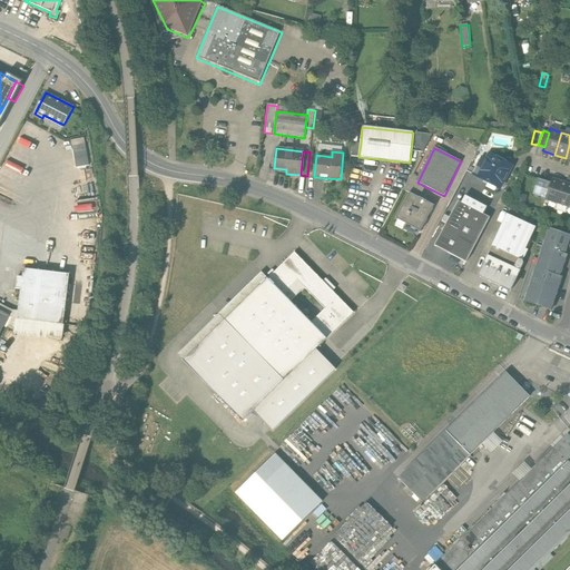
[(483,157),(473,175),(501,189),(513,166),(490,154),(487,158),(483,157)]
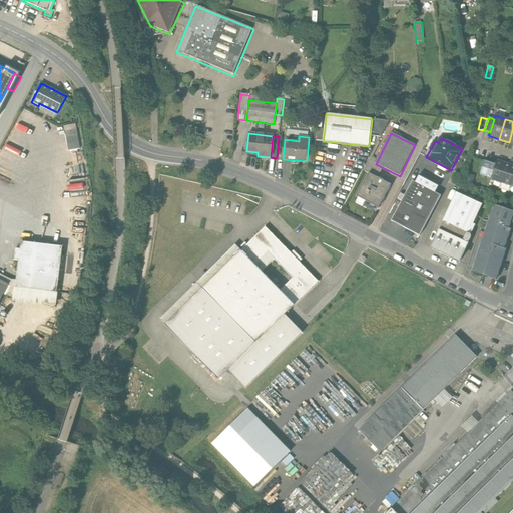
[(512,166),(496,161),(495,165),(491,179),(512,185),(512,166)]
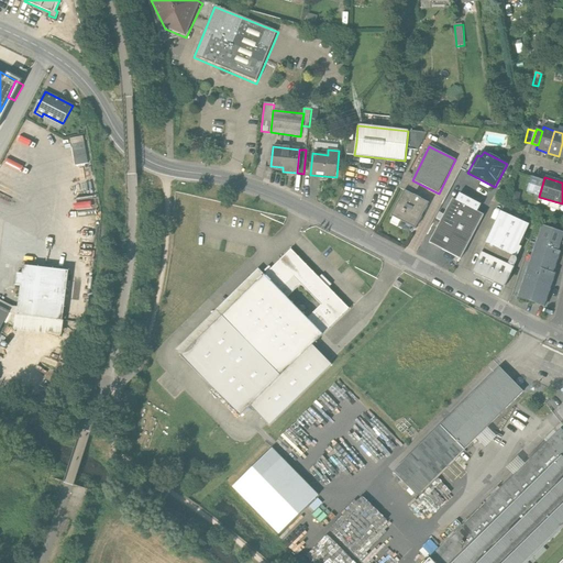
[(527,192),(539,197),(543,181),(531,178),(527,192)]
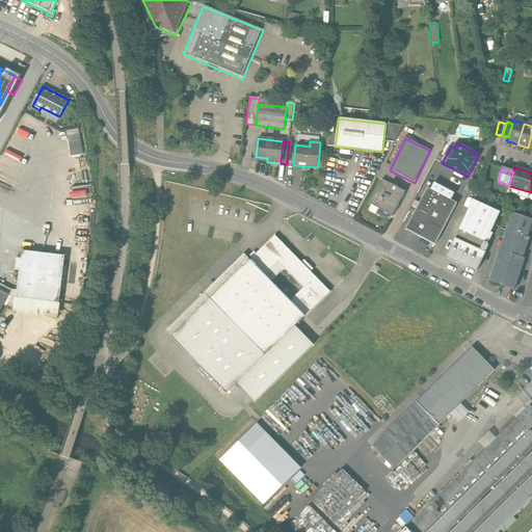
[(382,182),(369,207),(392,219),(405,193),(382,182)]
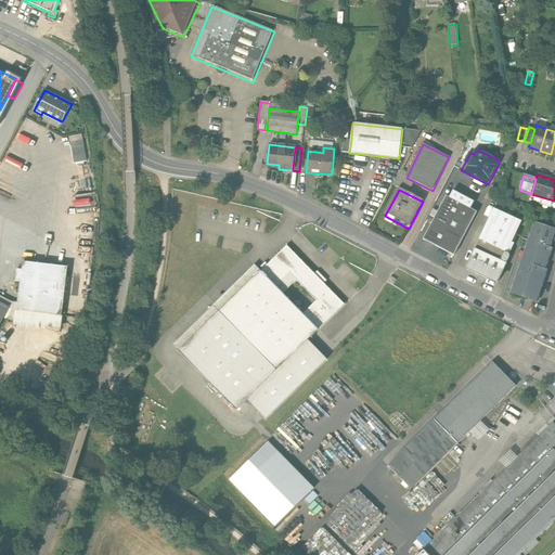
[(448,197),(424,241),(454,257),(477,214),(448,197)]
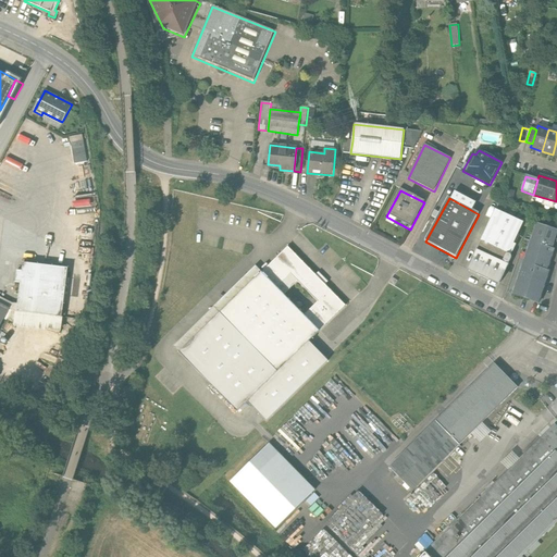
[(522,222),(495,209),(468,268),(498,282),(515,245),(512,244),(522,222)]
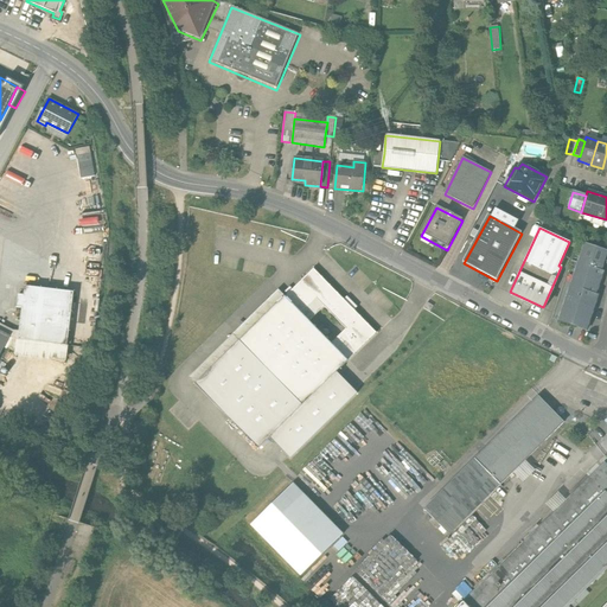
[(586,243),(579,266),(602,273),(606,263),(606,260),(606,250),(586,243)]
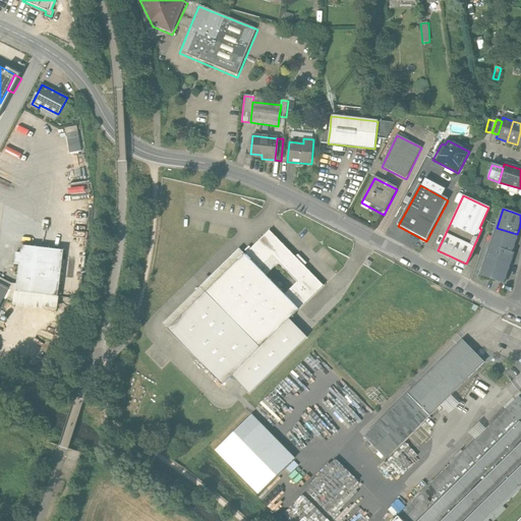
[(519,235),(517,234),(497,228),(480,275),(505,283),(515,253),(513,252),(519,235)]
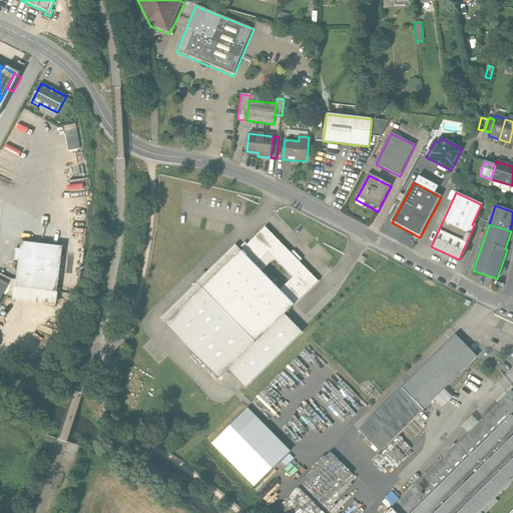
[(246,389),(303,334),(285,315),(319,282),(266,227),(166,326),(219,380),(228,371),(246,389)]
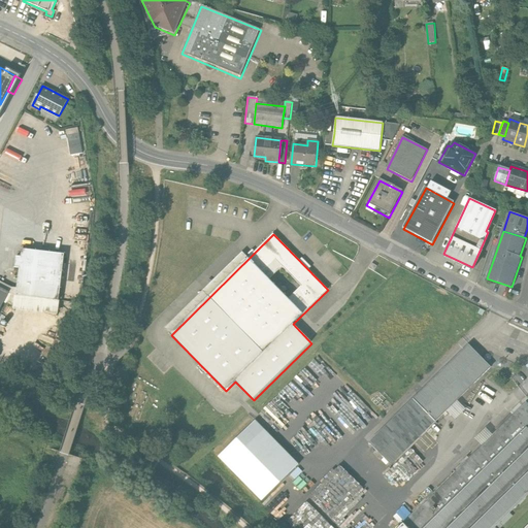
[(65,256),(23,251),(22,258),(17,257),(15,268),(20,269),(18,290),(17,297),(15,297),(13,310),(58,316),(65,256)]
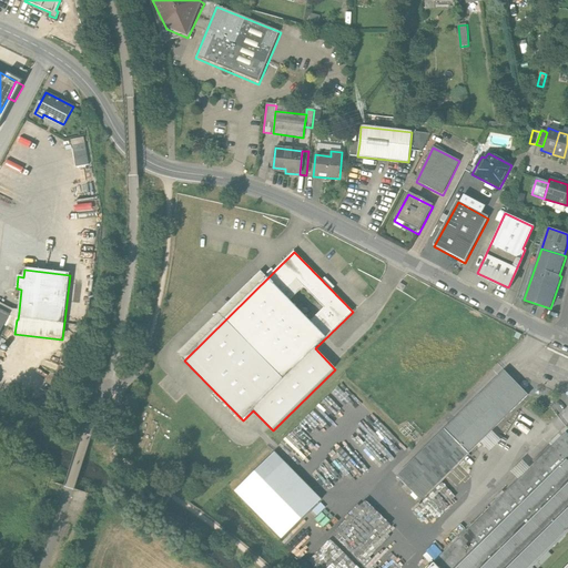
[(397,288),(402,292),(406,286),(401,283),(397,288)]
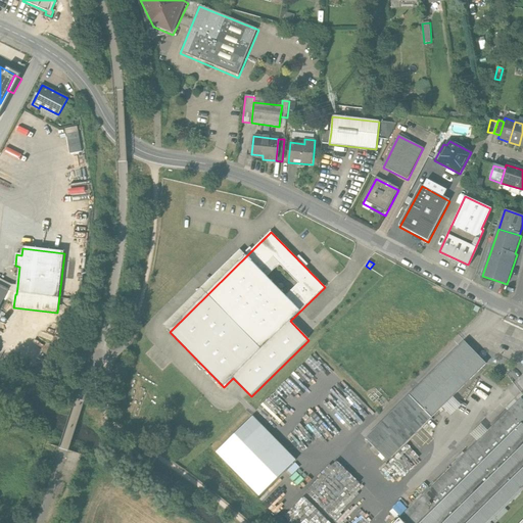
[(0,306),(8,291),(11,285),(0,279),(0,306)]
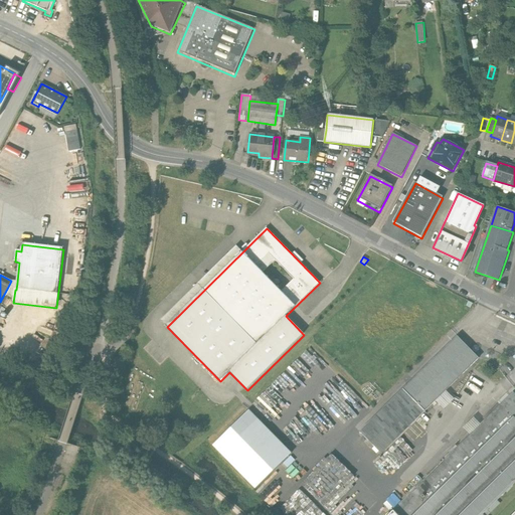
[(17,283),(11,281),(8,287),(15,290),(16,290),(17,283)]
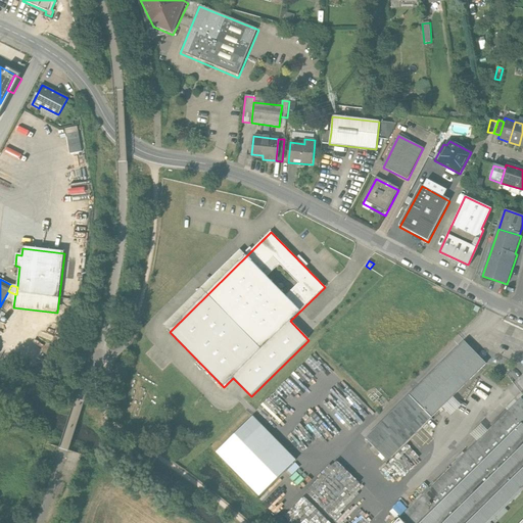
[(464,340),(458,335),(448,345),(456,350),(464,340)]
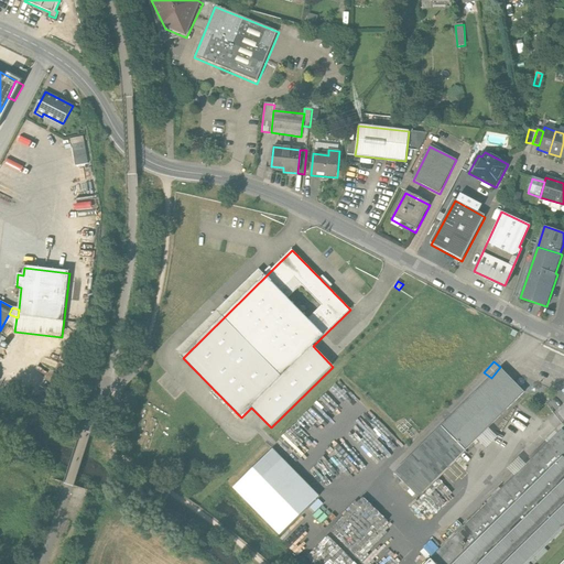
[(525,393),(501,369),(394,474),(419,498),(525,393)]
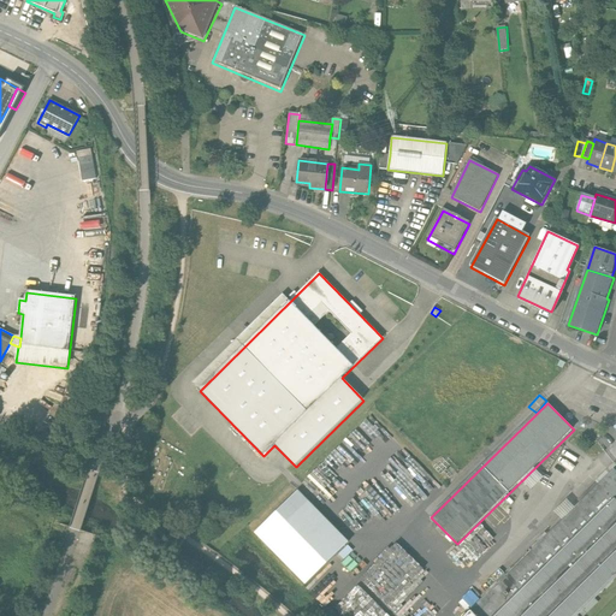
[(540,468),(528,479),(535,487),(549,477),(540,468)]
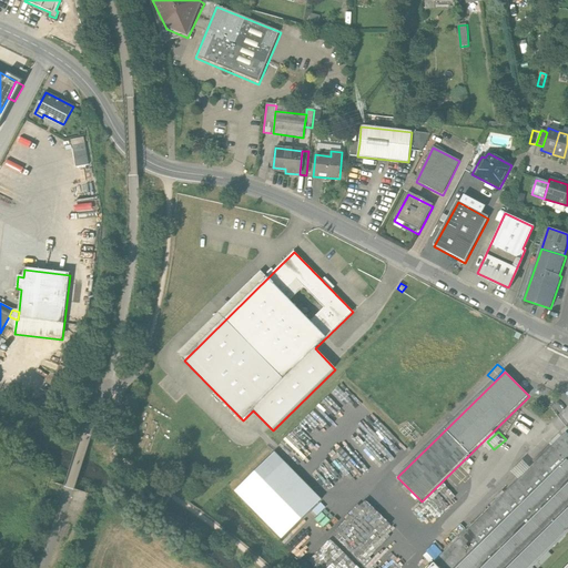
[(567,435),(566,433),(429,567),(531,567),(567,533),(567,435)]
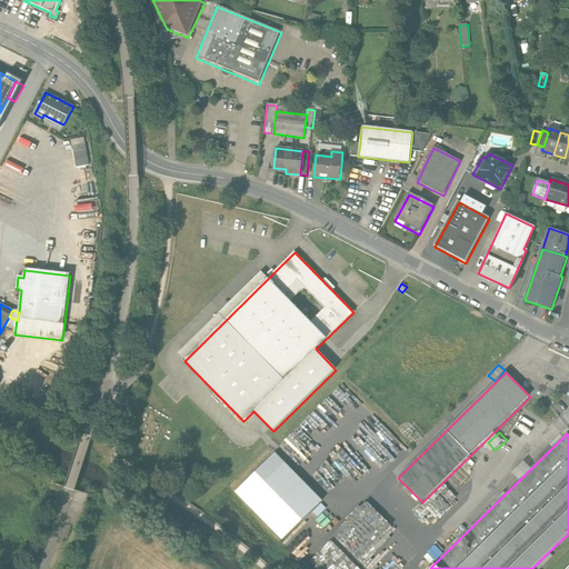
[(289,436),(281,446),(287,449),(295,439),(289,436)]
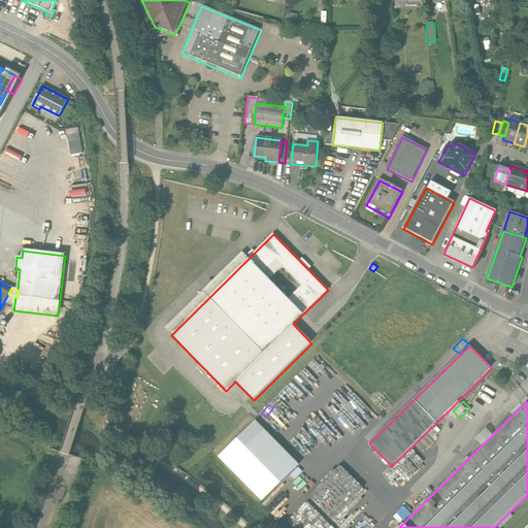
[(300,467),(257,423),(222,458),(264,502),(300,467)]
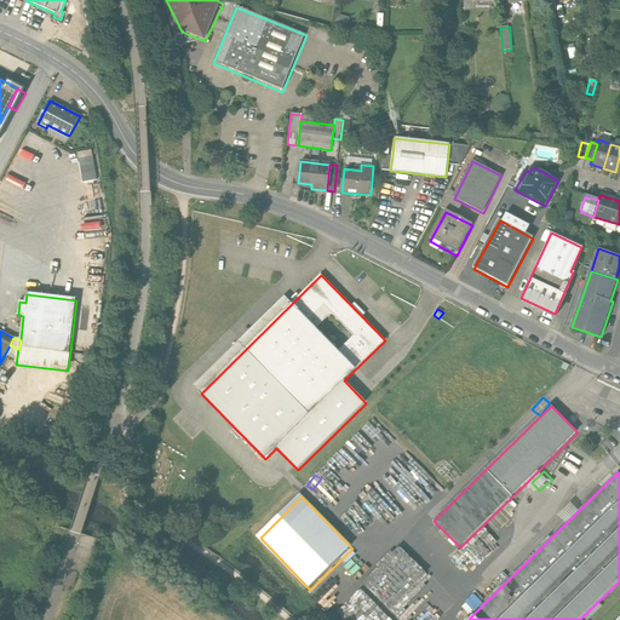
[(334,618),(336,619),(417,619),(440,595),(429,584),(420,575),(425,570),(397,546),(334,618)]
